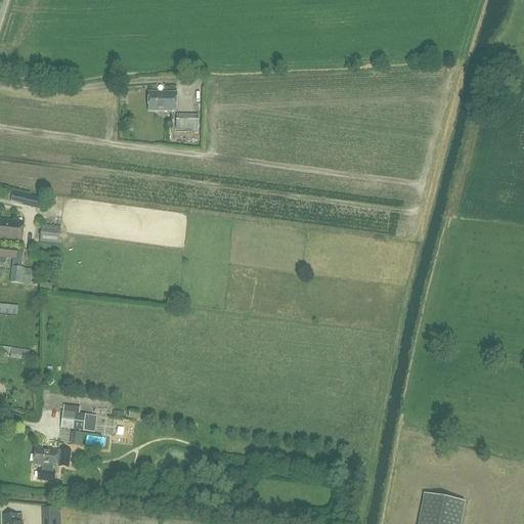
[(148,92),(148,111),(176,111),(176,93),(148,92)]
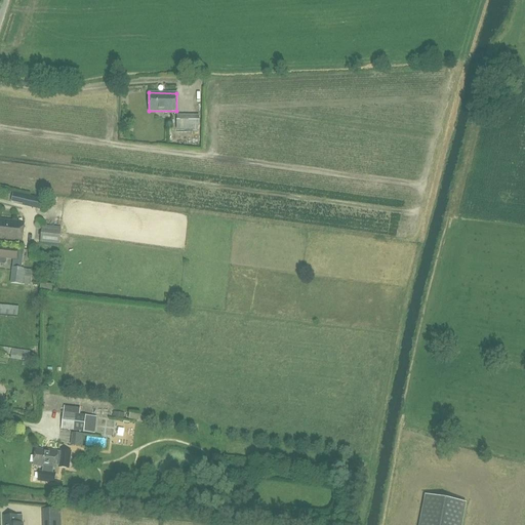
[(176,116),(176,130),(184,130),(198,130),(199,117),(176,116)]
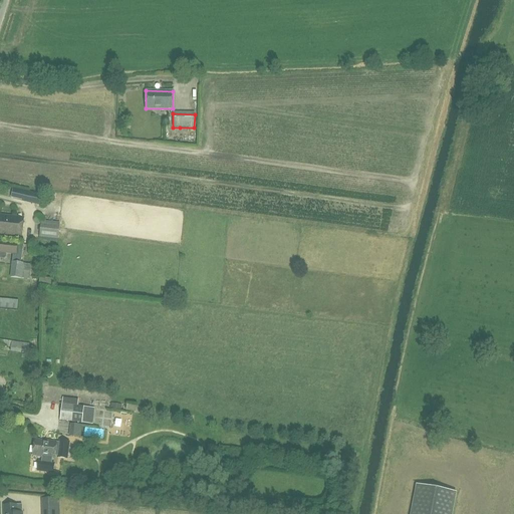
[(22,201),(34,204),(36,193),(24,190),(22,201)]
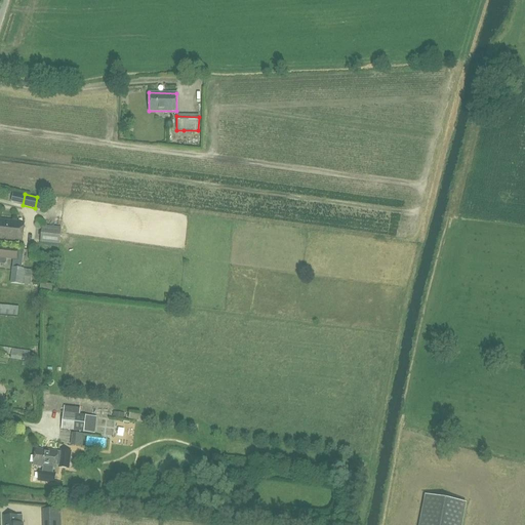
[(0,218),(0,239),(22,242),(24,221),(0,218)]
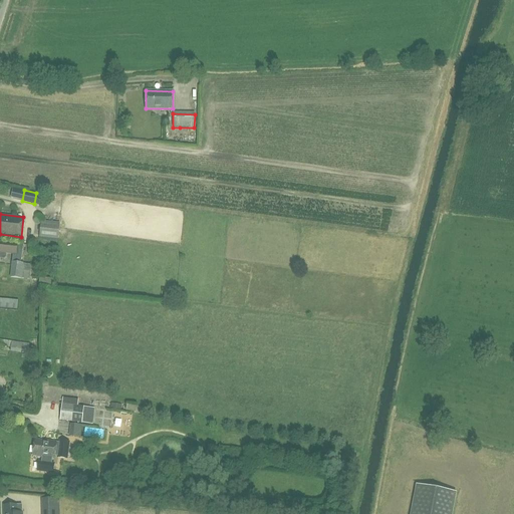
[(41,220),(39,237),(58,239),(60,223),(41,220)]
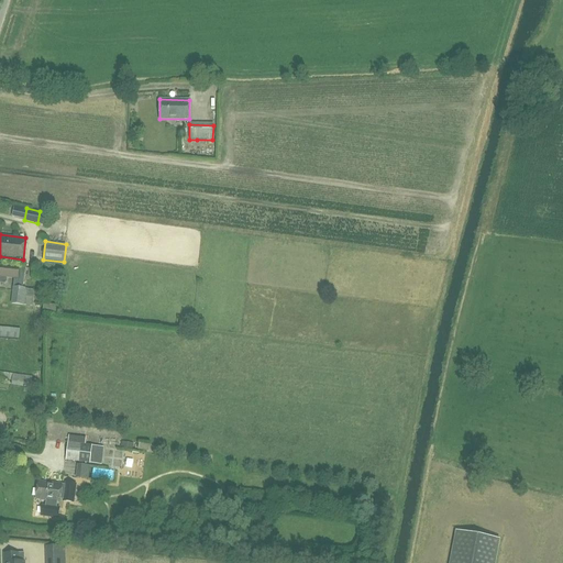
[(17,267),(0,266),(0,283),(4,284),(7,282),(8,276),(14,276),(13,287),(12,287),(10,304),(23,305),(25,288),(23,288),(25,268),(17,267)]
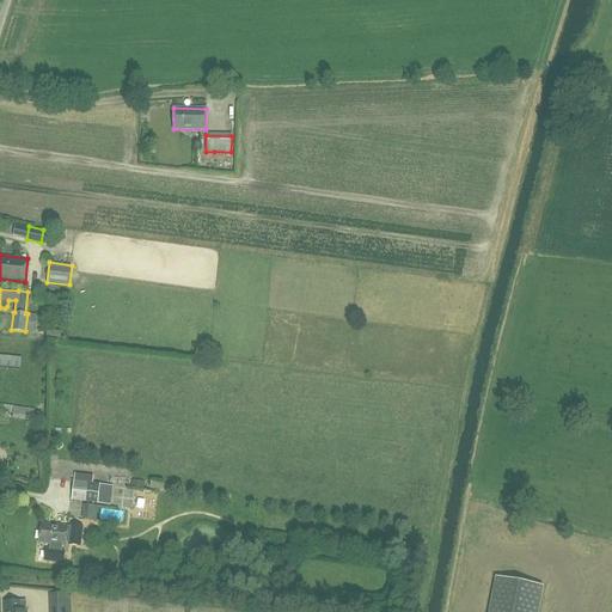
[(60,337),(61,330),(46,328),(44,335),(60,337)]
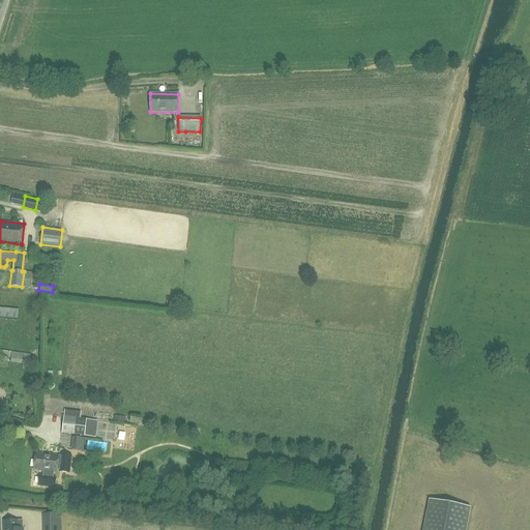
[(0,307),(0,317),(18,320),(19,310),(0,307)]
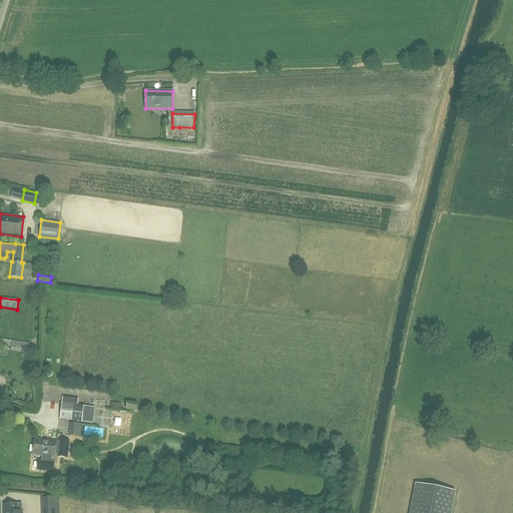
[(10,348),(10,351),(28,353),(29,343),(12,341),(0,339),(0,349),(6,350),(6,347),(10,348)]
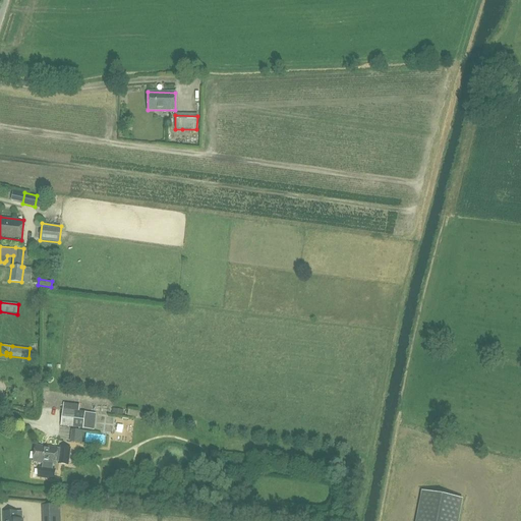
[(79,404),(75,404),(63,403),(60,426),(82,428),(83,428),(94,429),(96,414),(85,413),(85,412),(78,411),(79,404)]
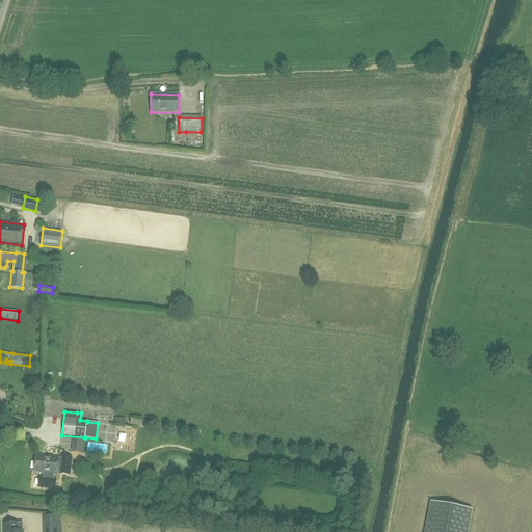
[(102,421),(99,439),(111,441),(114,422),(102,421)]
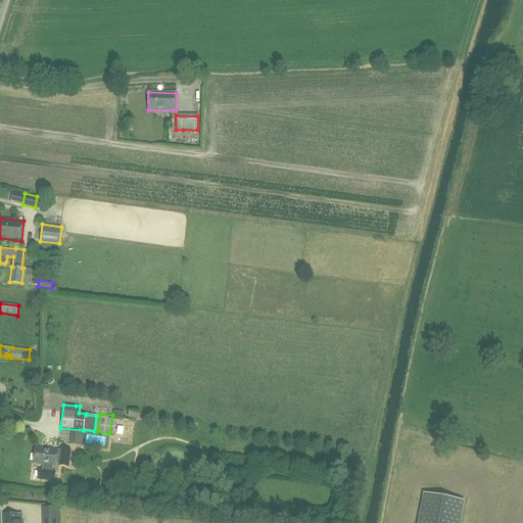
[(53,466),(55,466),(55,464),(58,464),(58,466),(68,467),(70,449),(60,448),(60,450),(57,449),(36,446),(34,464),(43,465),(42,469),(39,469),(38,479),(54,481),(55,471),(53,471),(53,466)]
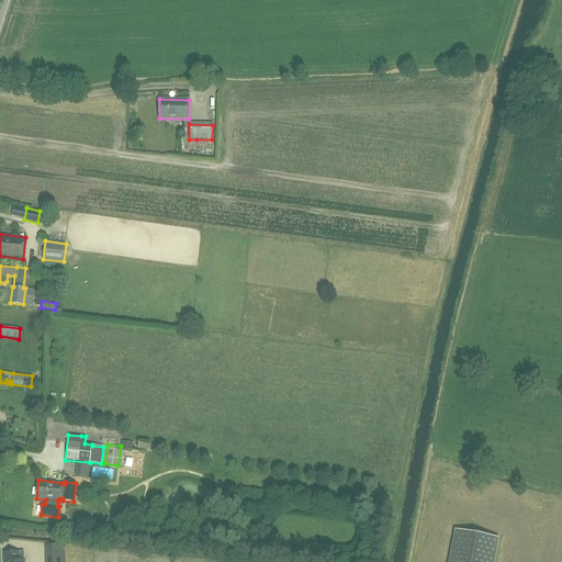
[(448,561),(494,561),(499,538),(456,529),(448,561)]
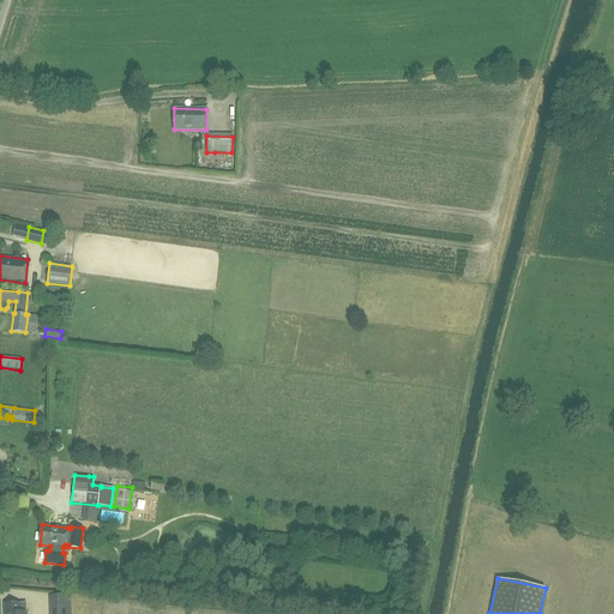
[(49,595),(49,613),(71,613),(71,595),(49,595)]
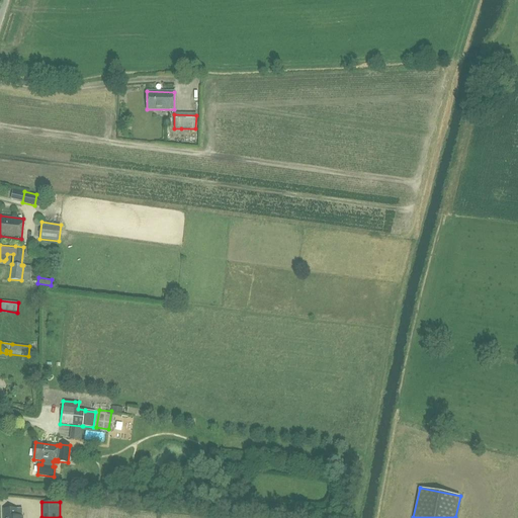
[(23,517),(15,517),(15,504),(3,504),(3,517),(23,517)]
